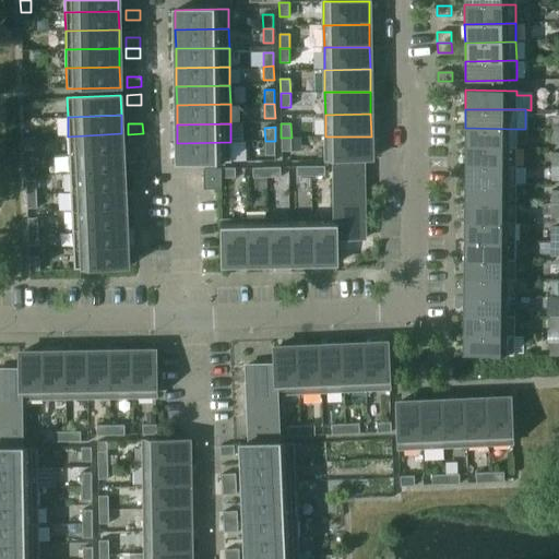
[(465,128),(465,146),(516,147),(516,129),(465,128)]
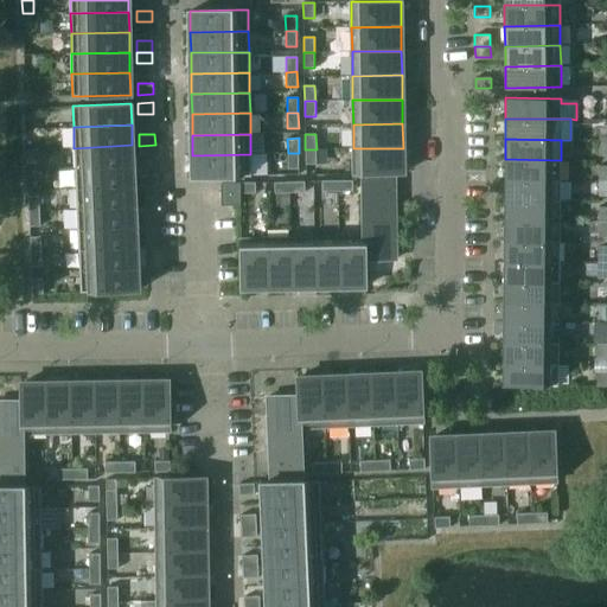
[(132,145),(74,148),(75,168),(133,166),(132,145)]
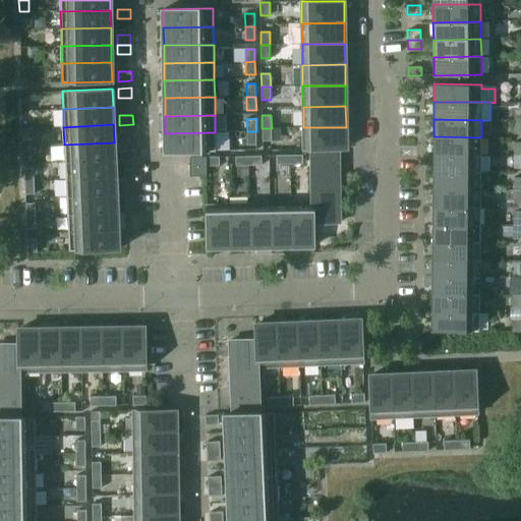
[(133,124),(119,125),(120,134),(133,133),(133,124)]
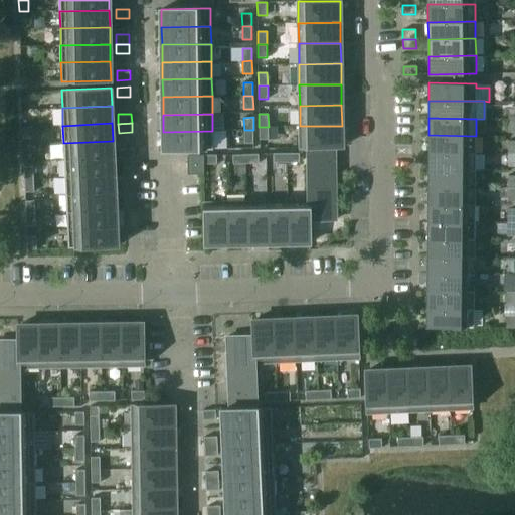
[(342,126),(300,126),(300,148),(306,148),(334,147),(337,147),(342,147),(342,126)]
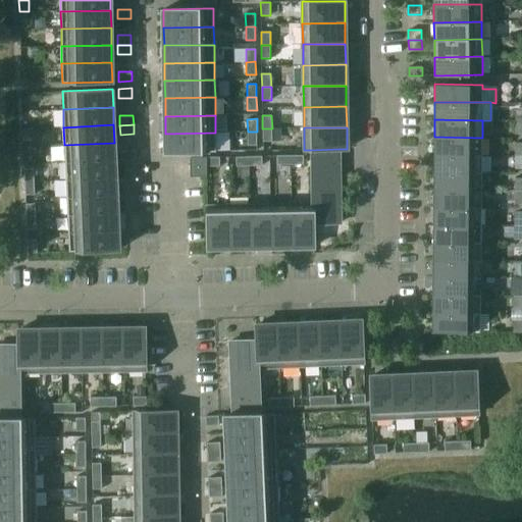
[(33,128),(23,128),(23,142),(33,142),(33,128)]
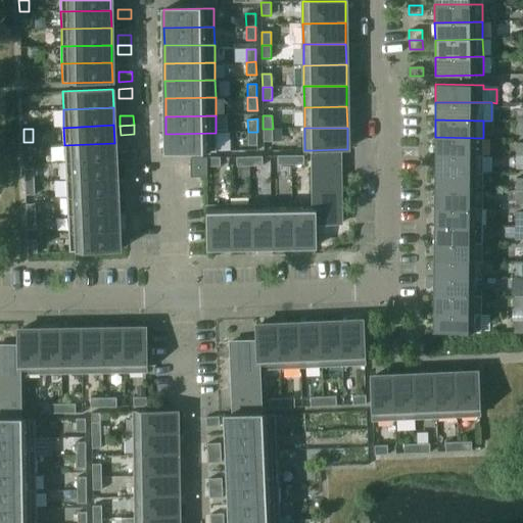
[(273,129),(263,129),(264,142),(273,141),(273,129)]
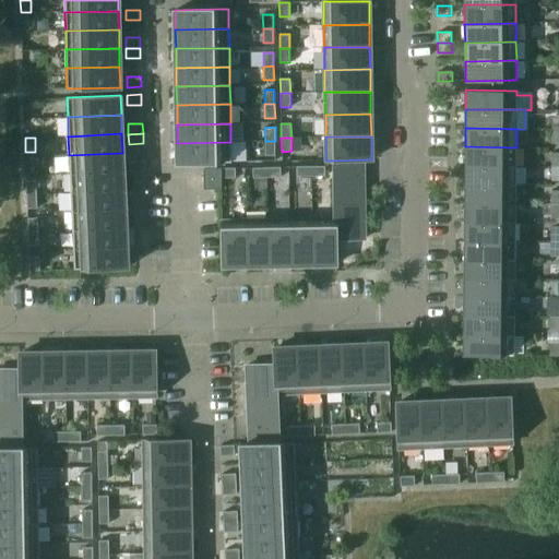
[(275,141),(265,141),(265,155),(275,155),(275,141)]
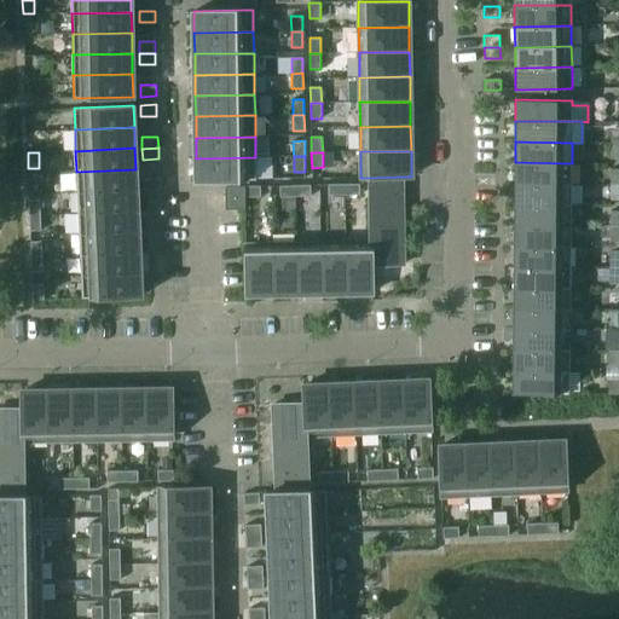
[(255,157),(196,158),(197,180),(225,180),(256,179),(255,157)]
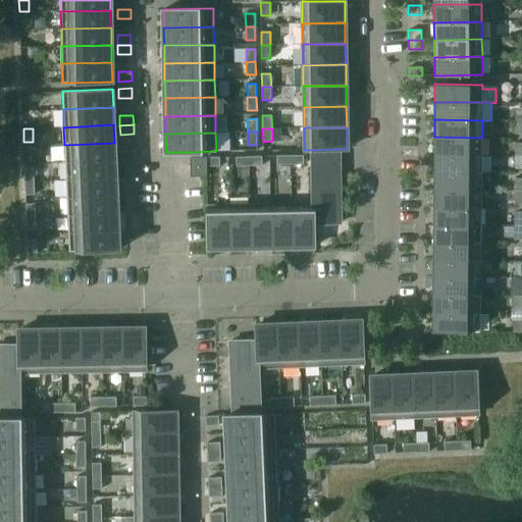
[(434,137),(434,155),(481,155),(482,138),(434,137)]
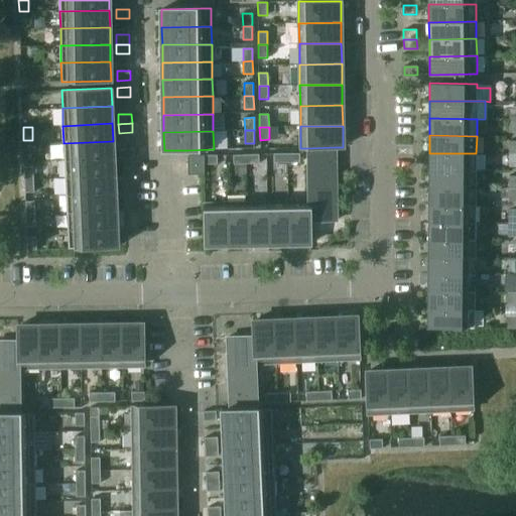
[(113,141),(63,143),(65,160),(114,158),(113,141)]
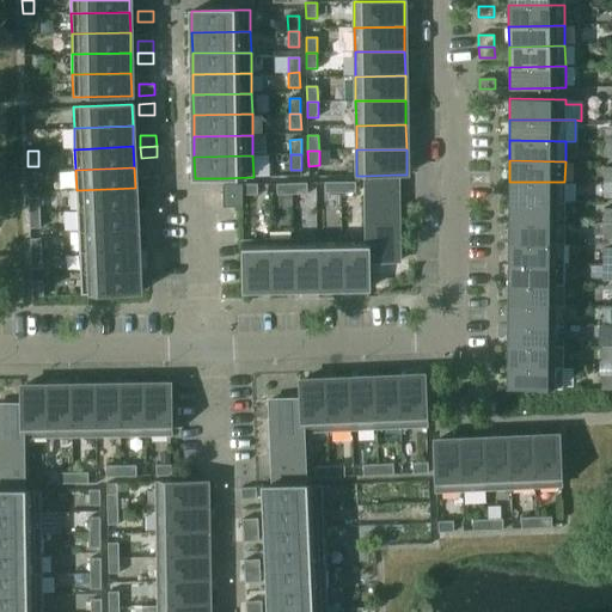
[(397,175),(363,176),(365,239),(366,239),(367,262),(368,262),(398,262),(397,175)]
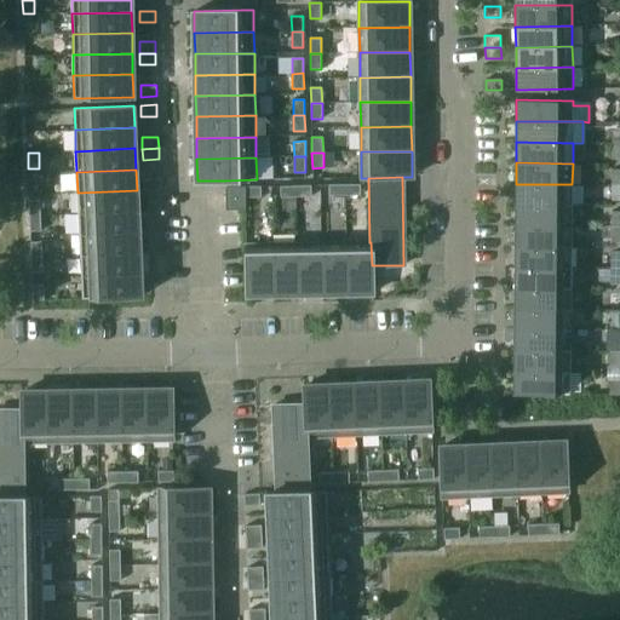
[(160,178),(144,179),(144,190),(145,190),(160,190),(160,178)]
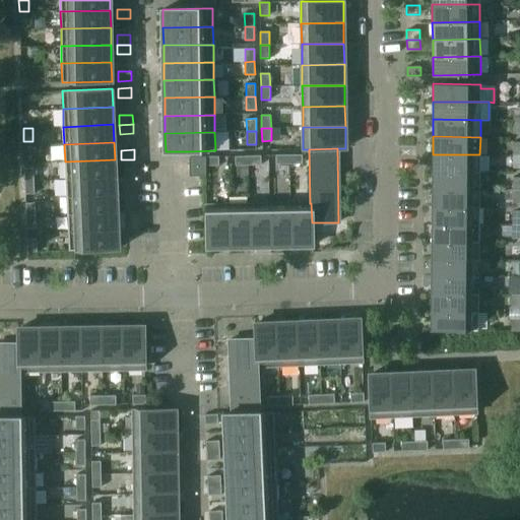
[(289,154),(276,154),(276,165),(289,164),(289,154)]
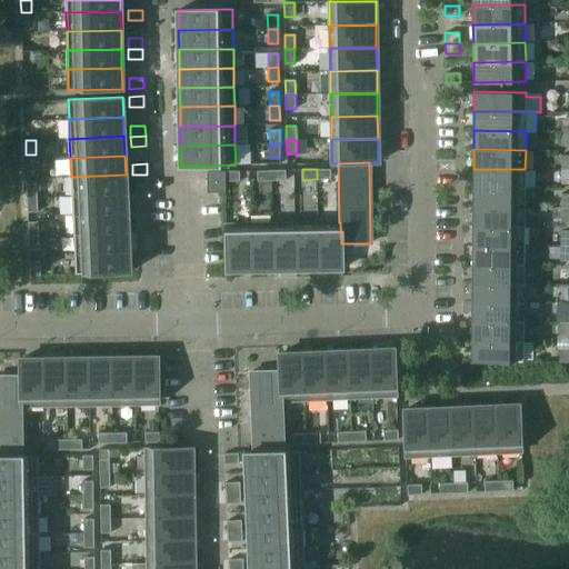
[(331,169),(317,169),(317,179),(318,179),(331,179),(331,169)]
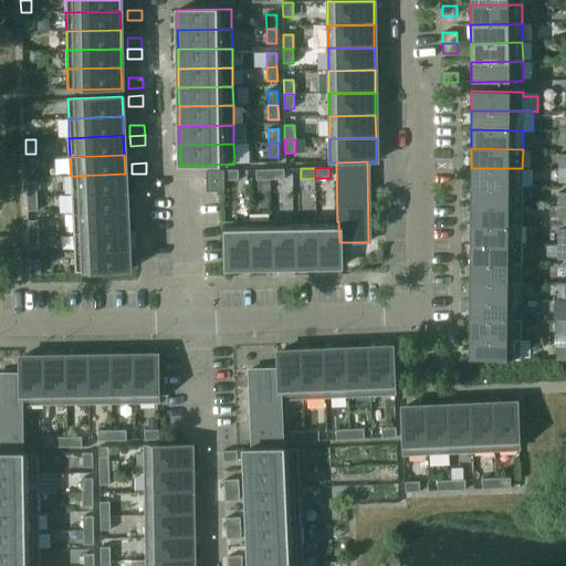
[(471,168),(470,187),(522,187),(522,168),(471,168)]
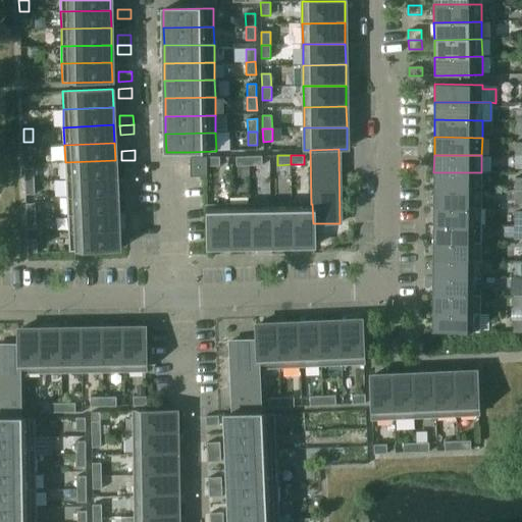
[(249,156),(236,157),(237,166),(249,166),(249,156)]
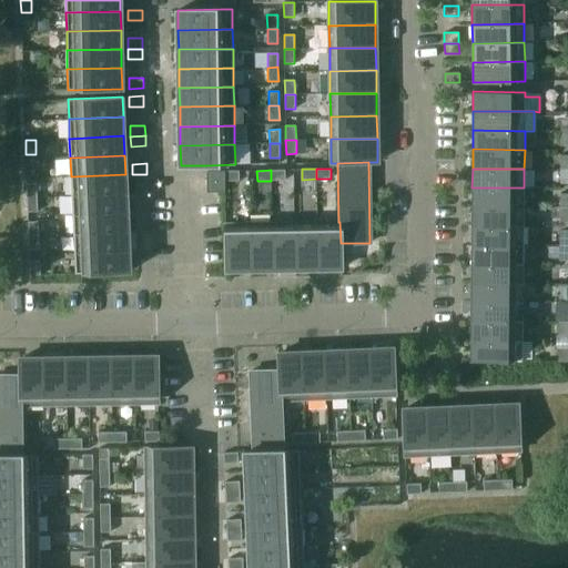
[(285,170),(271,170),(271,181),(285,180),(285,170)]
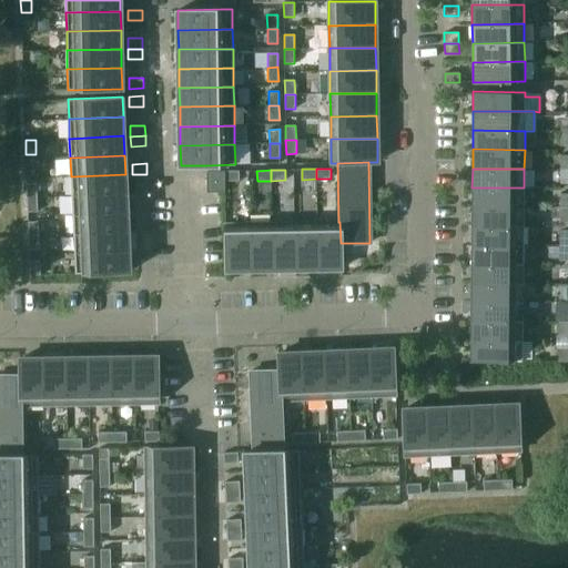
[(224,181),(224,171),(208,171),(208,192),(225,191),(224,181)]
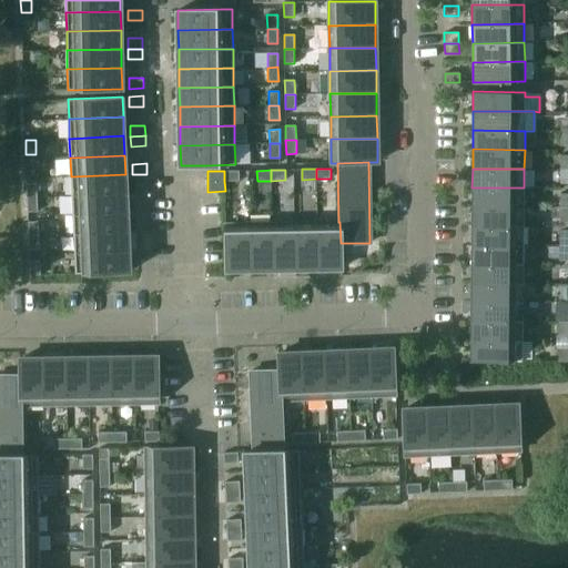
[(240,171),(225,171),(225,181),(240,181),(240,171)]
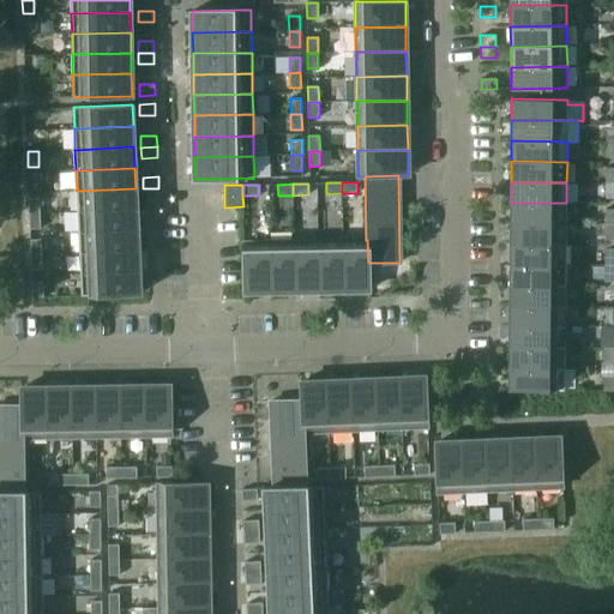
[(136,188),(77,191),(78,211),(137,209),(136,188)]
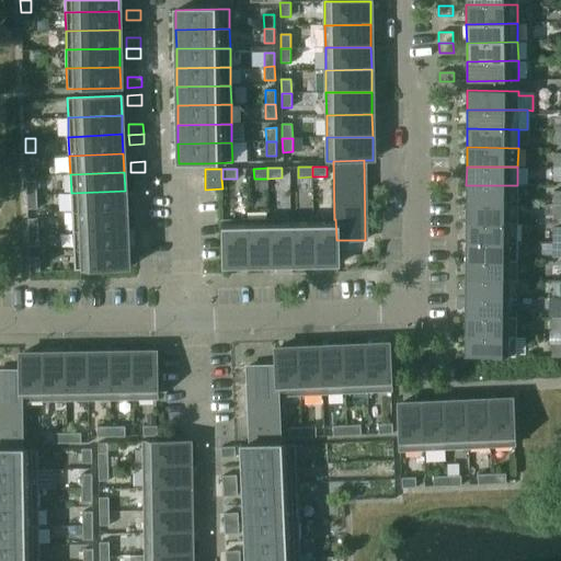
[(36,181),(26,181),(26,195),(36,195),(36,181)]
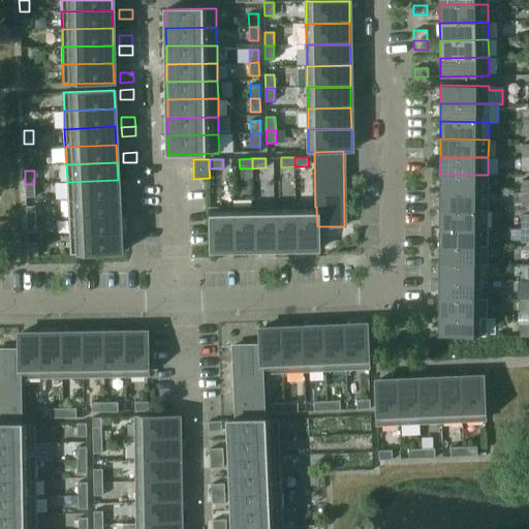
[(439,175),(439,192),(488,193),(488,175),(439,175)]
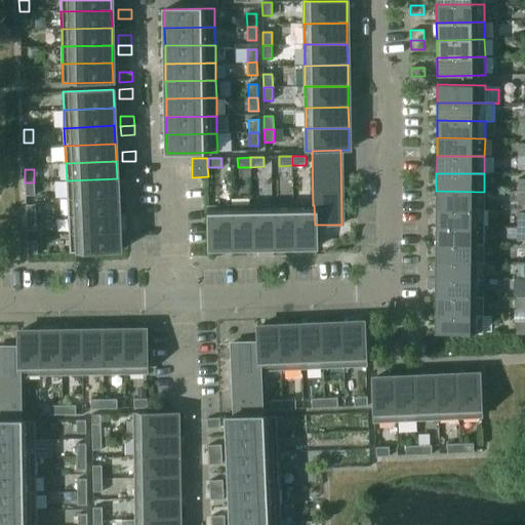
[(117,178),(67,180),(67,199),(117,197),(117,178)]
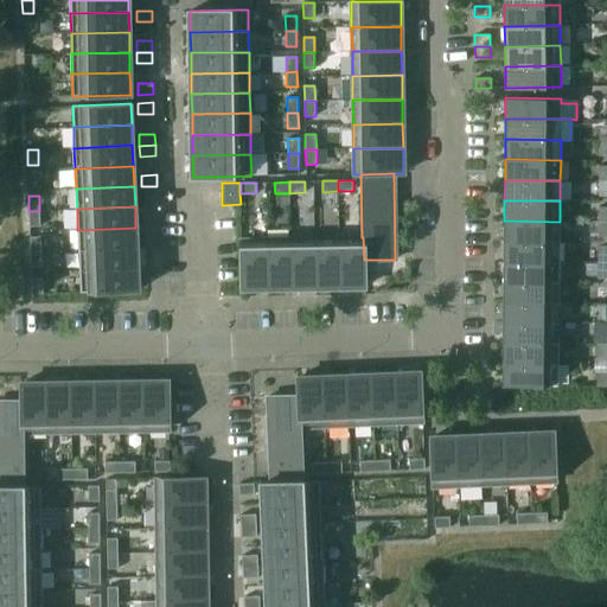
[(39,211),(29,211),(30,227),(40,227),(39,211)]
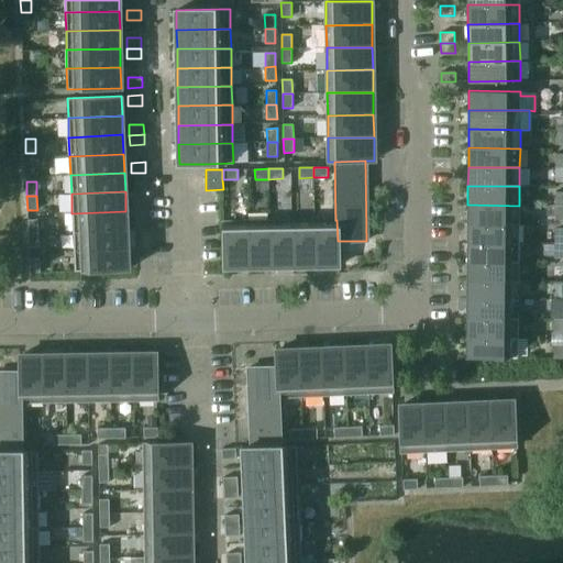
[(467,205),(467,223),(519,224),(519,206),(467,205)]
